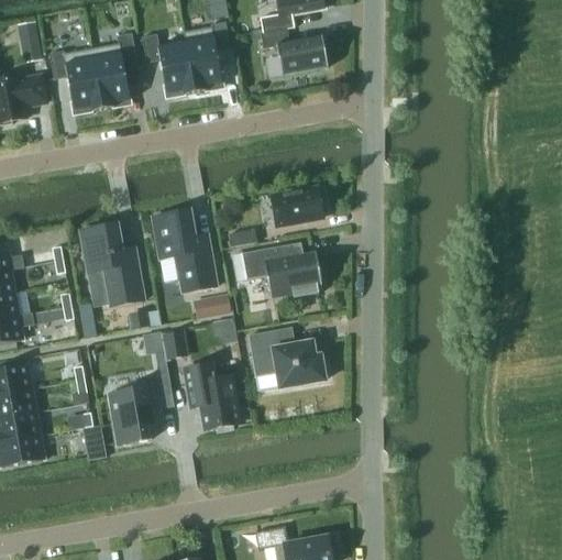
[(263,32),(288,28),(295,26),(293,12),(326,7),(324,0),(276,0),(278,13),(261,17),(263,32)]
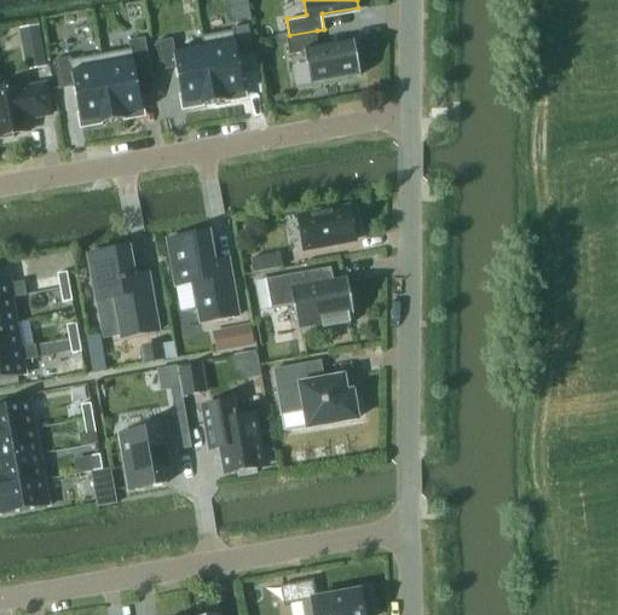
[(21,25),(28,68),(47,64),(40,22),(21,25)]
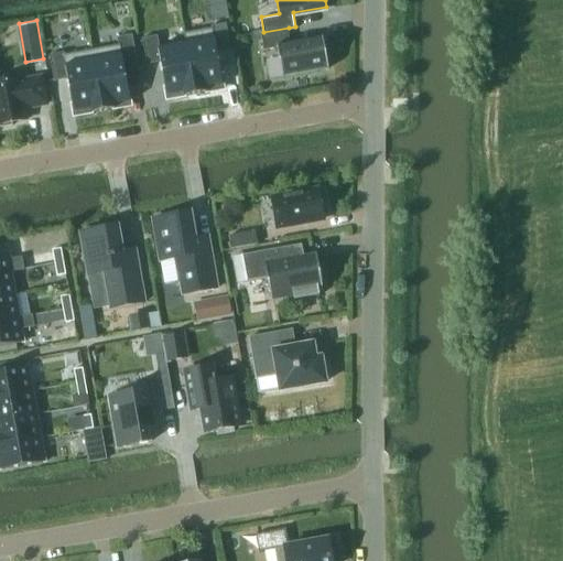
[(212,25),(186,31),(196,92),(207,89),(207,90),(219,88),(218,83),(224,83),(218,50),(231,47),(227,21),(212,23),(212,25)]
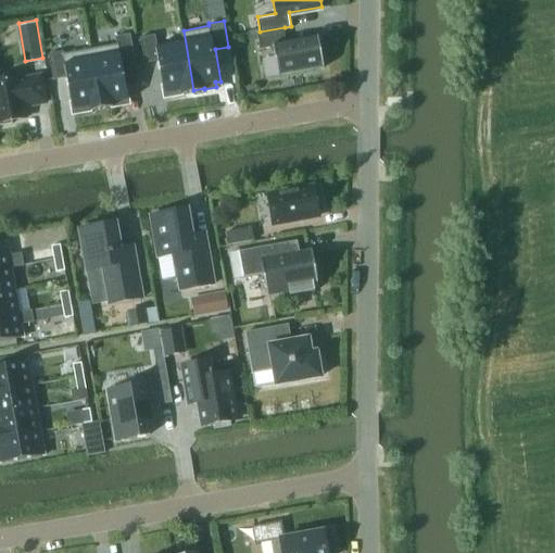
[(285,27),(259,32),(261,47),(274,45),(279,73),(324,65),(319,35),(287,40),(285,27)]
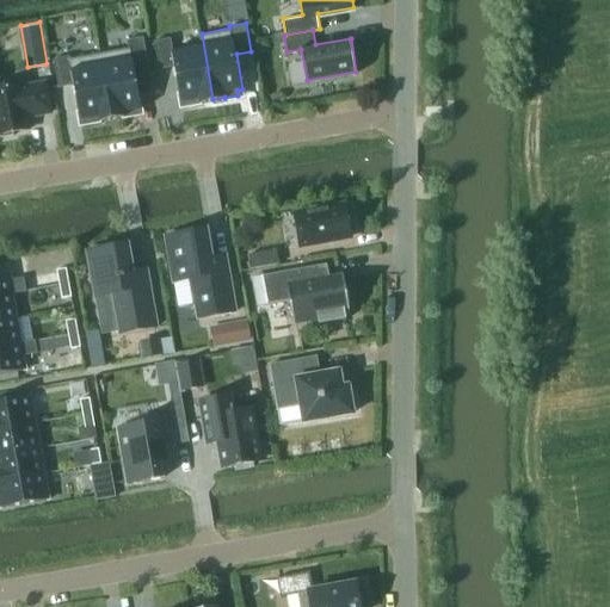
[(213,99),(202,33),(199,33),(202,44),(173,49),(171,36),(154,38),(160,67),(174,64),(182,100),(186,99),(188,104),(201,101),(213,99)]
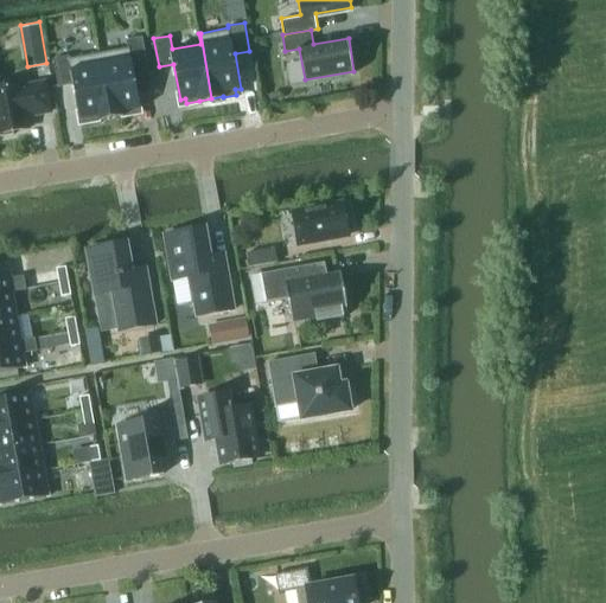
[(127,46),(100,51),(112,116),(122,114),(123,115),(136,113),(135,107),(141,107),(134,71),(148,69),(142,34),(126,38),(127,46)]
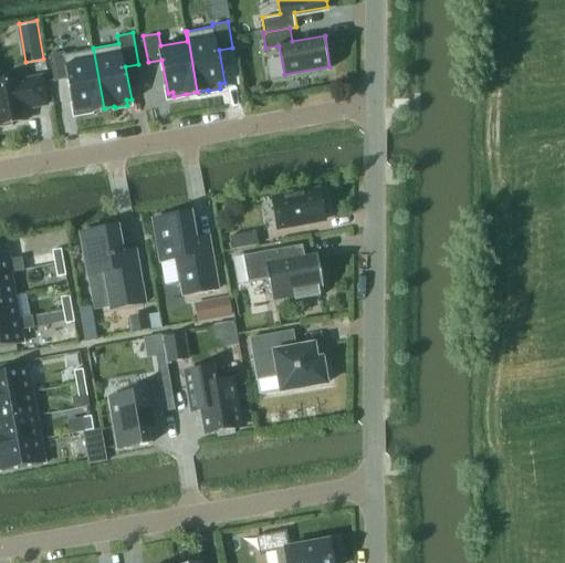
[(104,108),(93,48),(66,52),(65,50),(50,52),(55,79),(69,76),(74,110),(80,108),(81,113),(93,111),(104,108)]
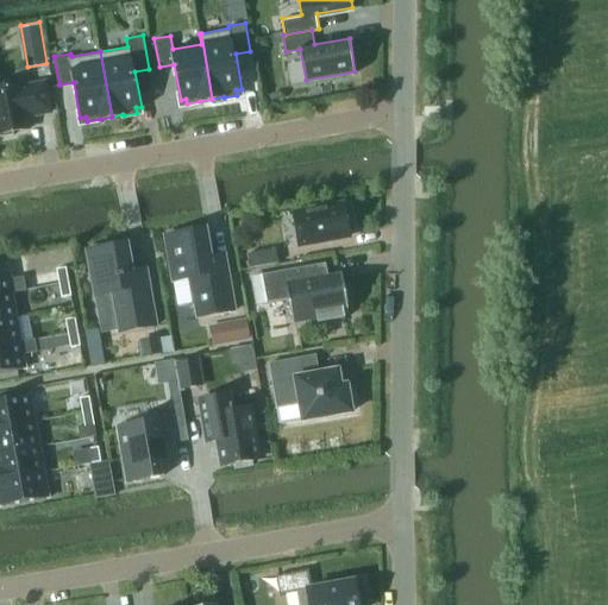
[(0,131),(0,132),(1,134),(14,132),(13,130),(29,127),(26,111),(35,108),(36,112),(51,109),(45,80),(22,84),(20,81),(0,84),(0,131)]
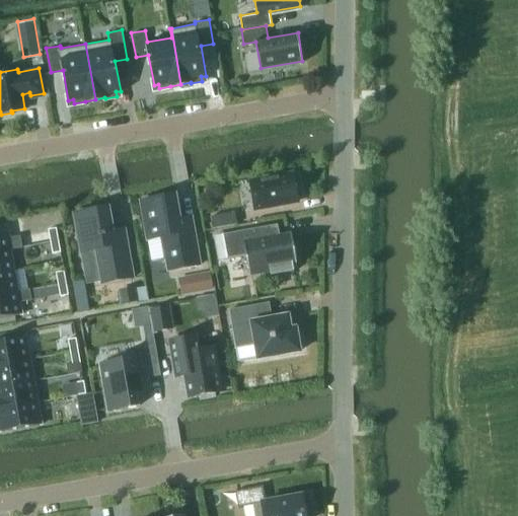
[(300,193),(297,177),(294,177),(294,172),(277,175),(276,172),(264,174),(265,177),(250,180),(255,207),(298,199),(297,194),(300,193)]
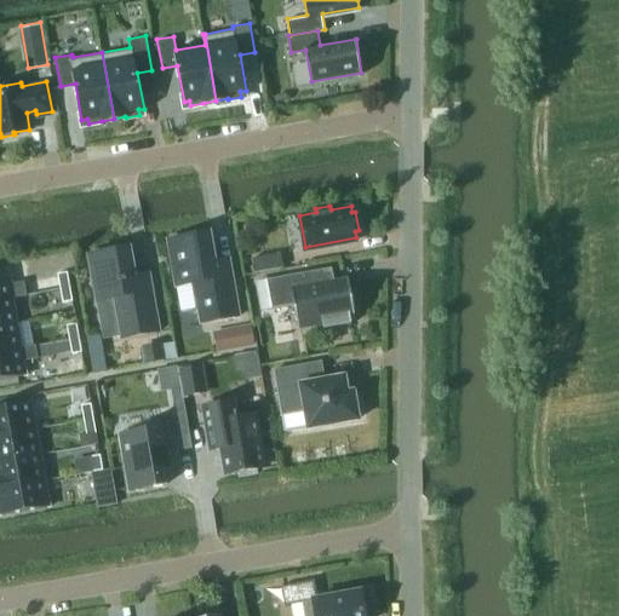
[(240,314),(229,257),(216,259),(211,231),(168,239),(177,283),(194,280),(201,321),(240,314)]
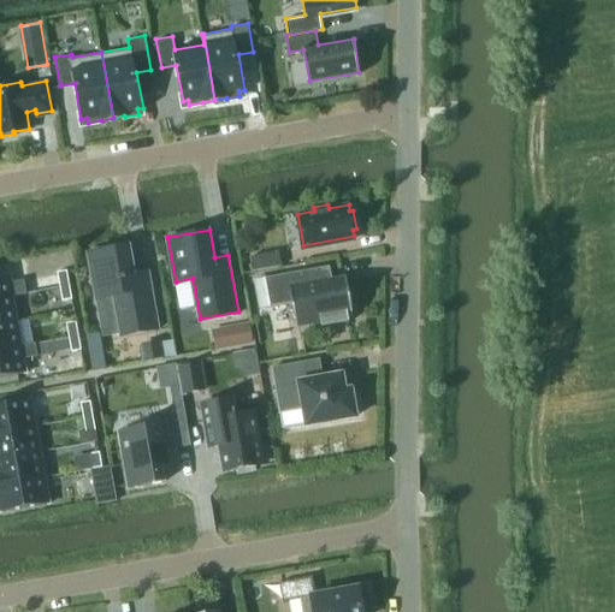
[(135,272),(130,244),(88,251),(96,296),(113,293),(120,333),(159,326),(149,269),(135,272)]
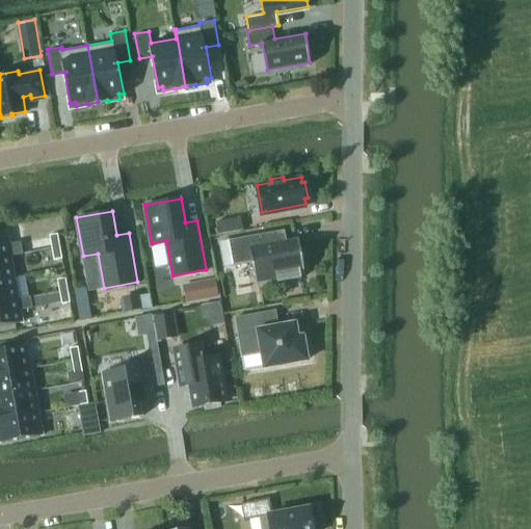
[(219,232),(243,228),(241,215),(217,219),(219,232)]
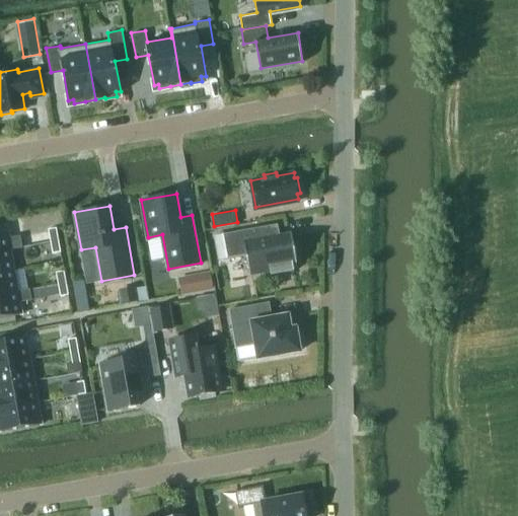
[(293,267),(297,267),(292,235),(280,236),(278,222),(224,230),(227,254),(247,251),(250,273),(269,271),(270,273),(293,270),(293,267)]
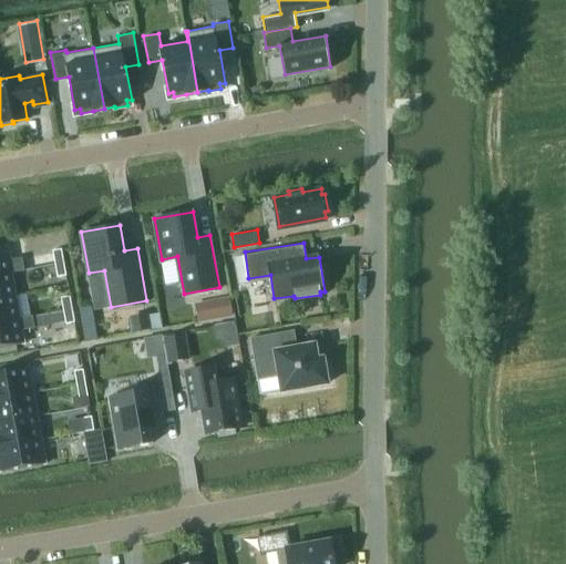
[(0,273),(12,270),(26,268),(23,256),(10,258),(8,245),(0,246),(0,273)]
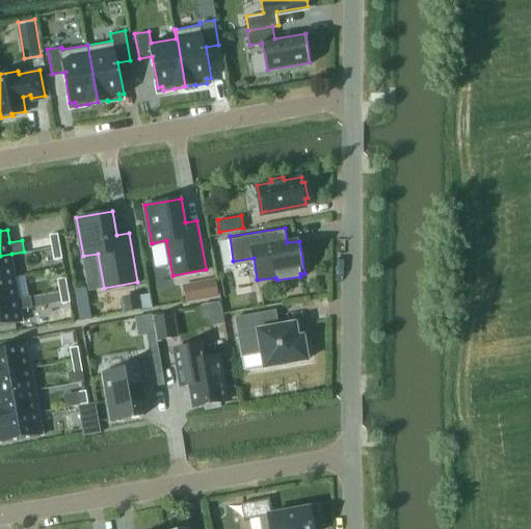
[(53,245),(60,244),(58,232),(51,234),(53,245)]
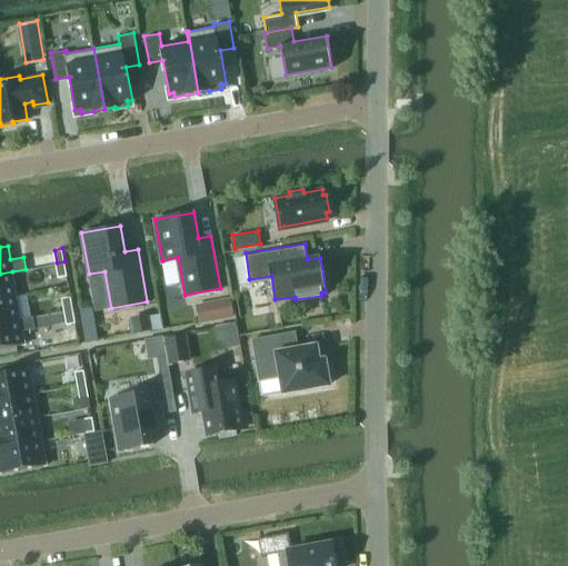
[(65,261),(57,262),(59,275),(68,274),(65,261)]
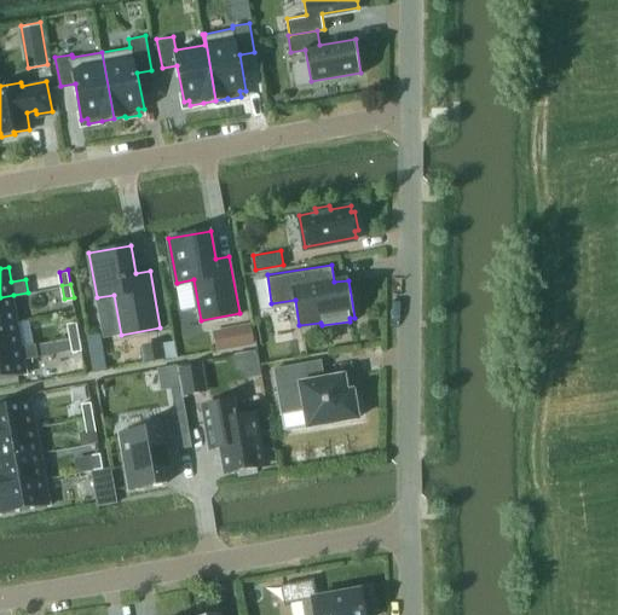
[(0,323),(18,320),(13,295),(0,297),(0,323)]
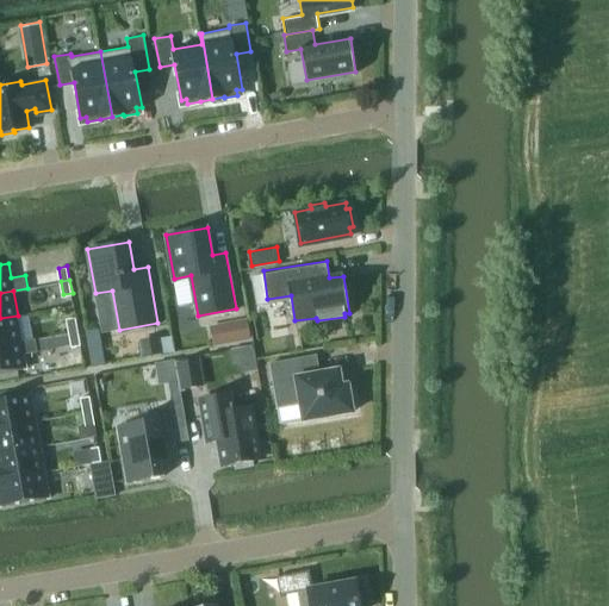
[(0,318),(0,343),(22,339),(18,316),(0,318)]
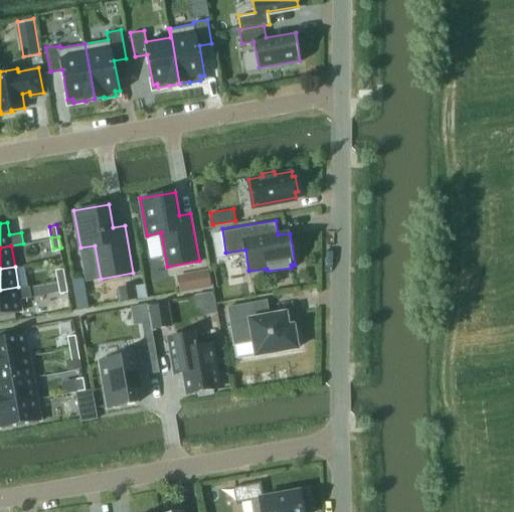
[(56,269),(58,281),(66,279),(64,268),(56,269)]
